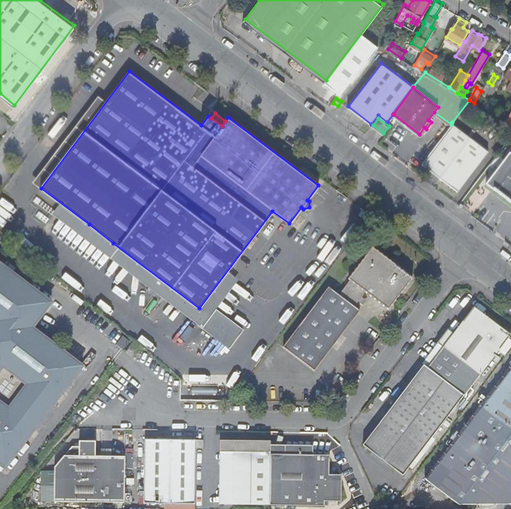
[(487,150),(452,122),(451,124),(422,162),(458,190),(487,150)]
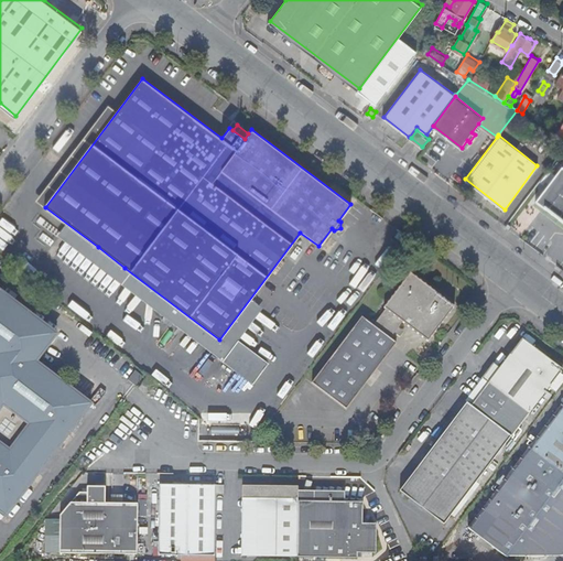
[(549,183),(536,200),(562,219),(562,165),(549,183)]
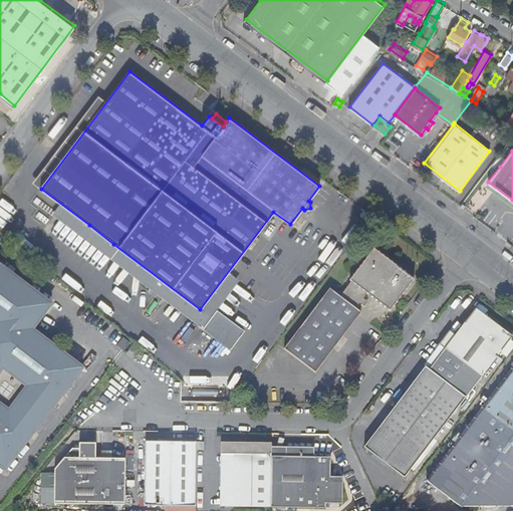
[(361,210),(358,213),(365,219),(368,216),(363,212),(364,212),(361,210)]
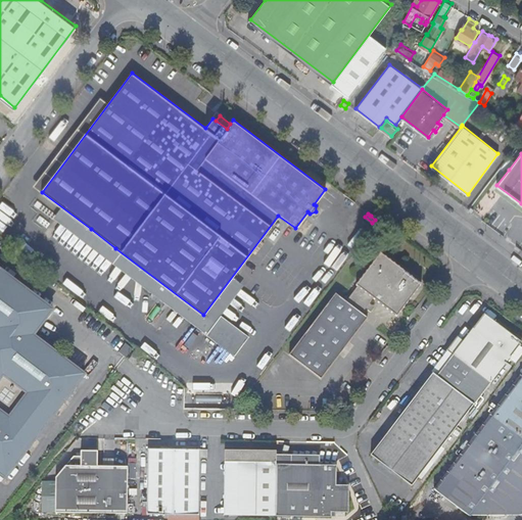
[(115,248),(91,229),(88,234),(112,253),(115,248)]
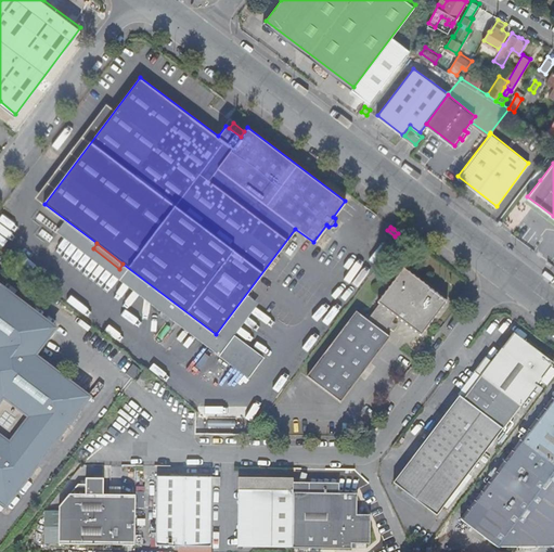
[(448,298),(403,265),(377,300),(379,302),(368,318),(357,309),(308,374),(342,399),(390,335),(385,331),(397,315),(422,334),(448,298)]
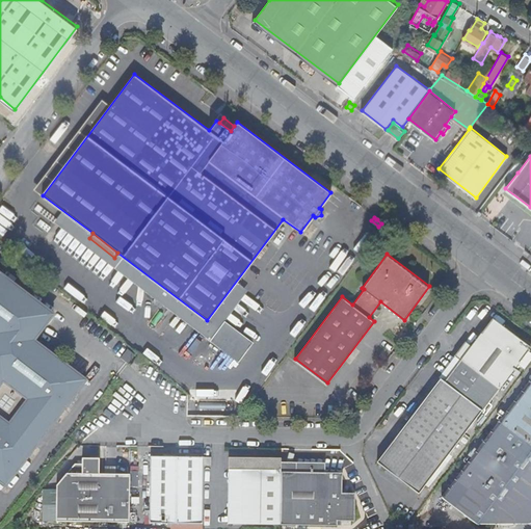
[(43,408),(55,418),(86,378),(34,339),(54,314),(0,272),(0,478),(5,482),(36,443),(23,432),(43,408)]
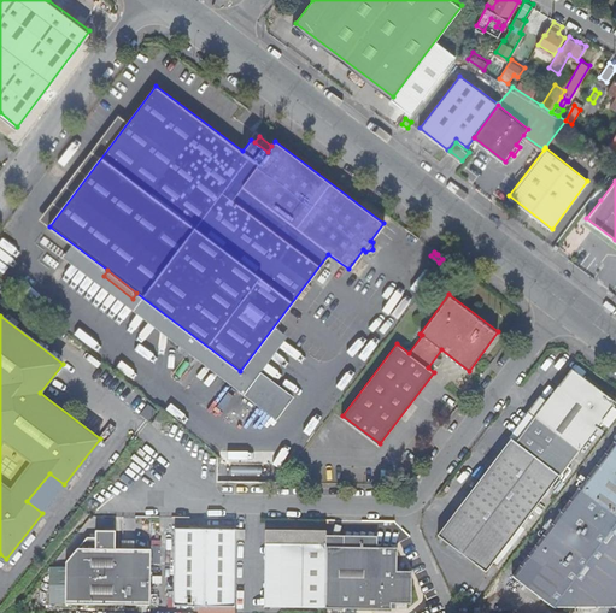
[(523,432),(568,466),(602,424),(608,428),(615,416),(615,411),(612,410),(615,406),(615,404),(572,370),(544,406),(538,416),(531,411),(527,414),(534,419),(523,432)]
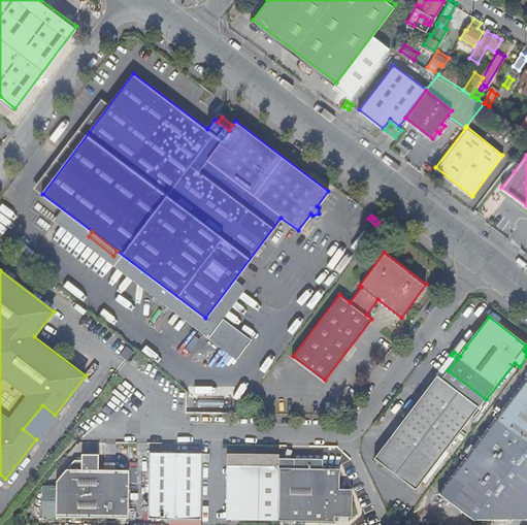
[(460,356),(465,348),(460,343),(454,352),(460,356)]
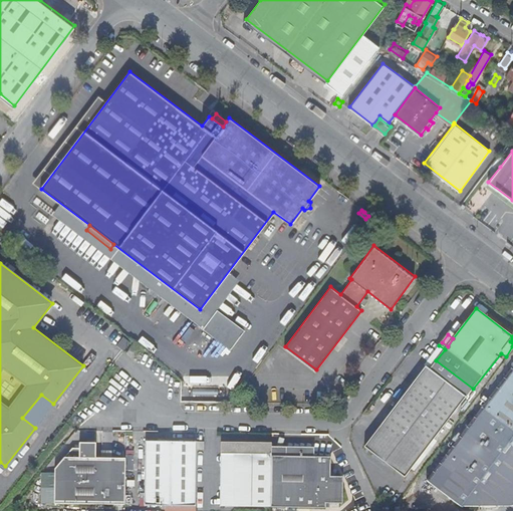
[(117,343),(124,348),(131,340),(124,335),(117,343)]
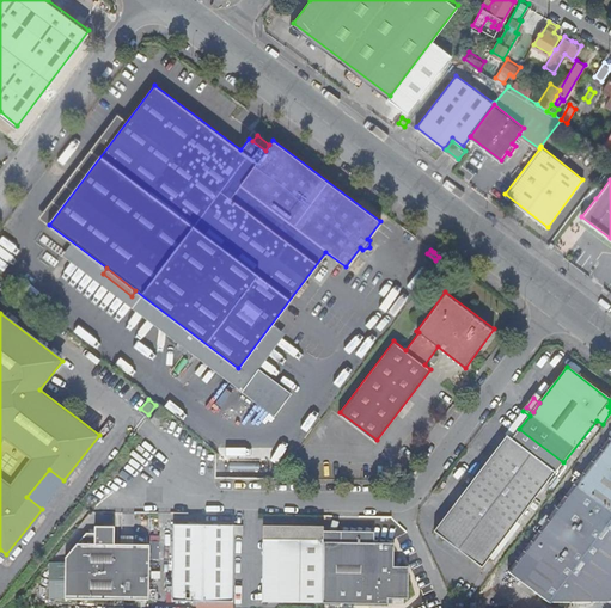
[(167,411),(162,406),(152,418),(158,423),(167,411)]
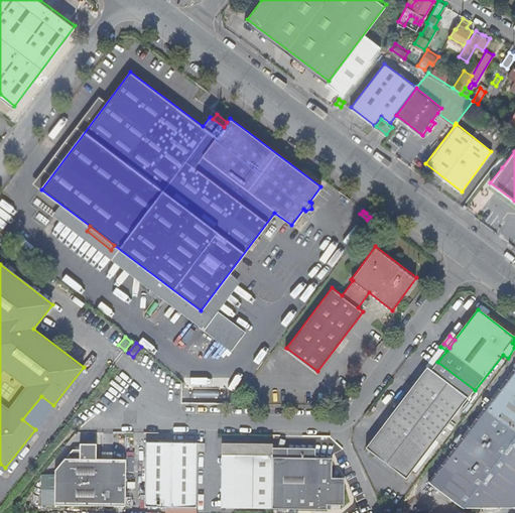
[(440,347),(432,357),(437,362),(446,351),(440,347)]
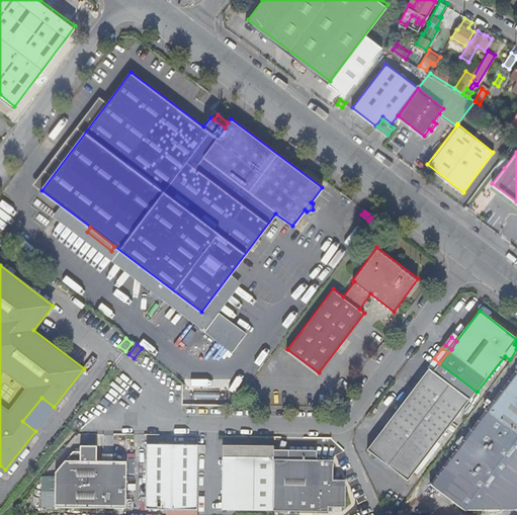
[(439,363),(434,358),(427,366),(429,367),(433,370),(439,363)]
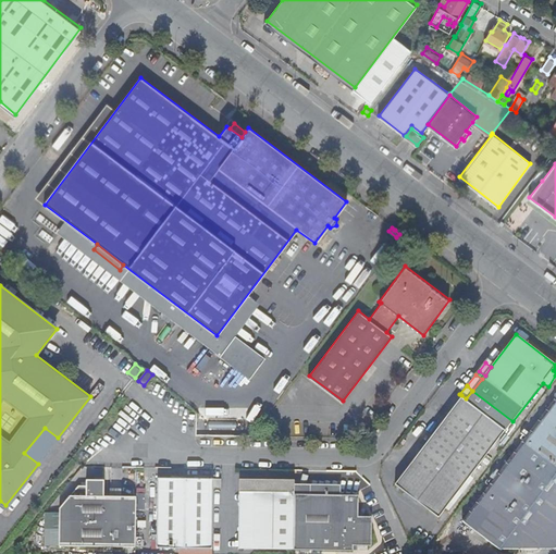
[(506,430),(513,421),(472,391),(466,398),(461,395),(395,482),(439,515),(505,429),(506,430)]
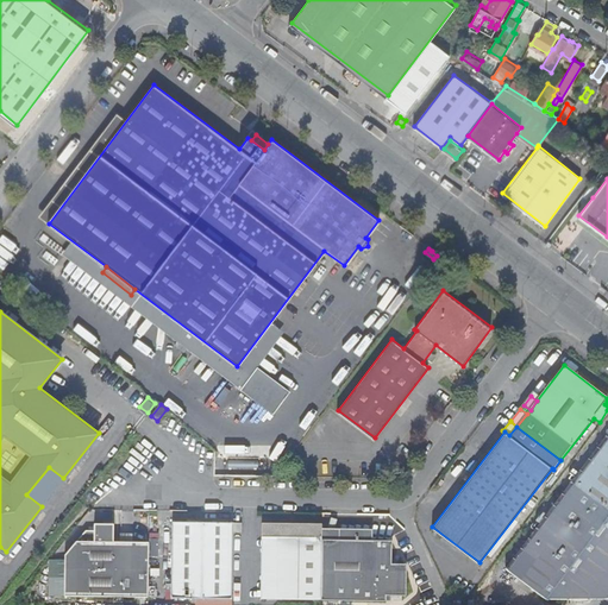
[(607,435),(572,483),(607,508),(607,435)]
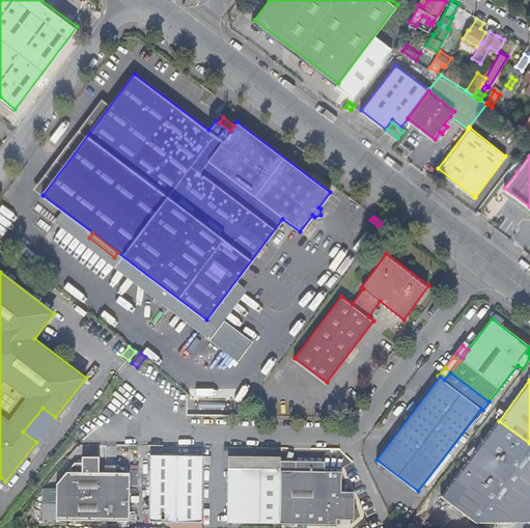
[(36,442),(55,417),(43,408),(23,432),(36,442)]
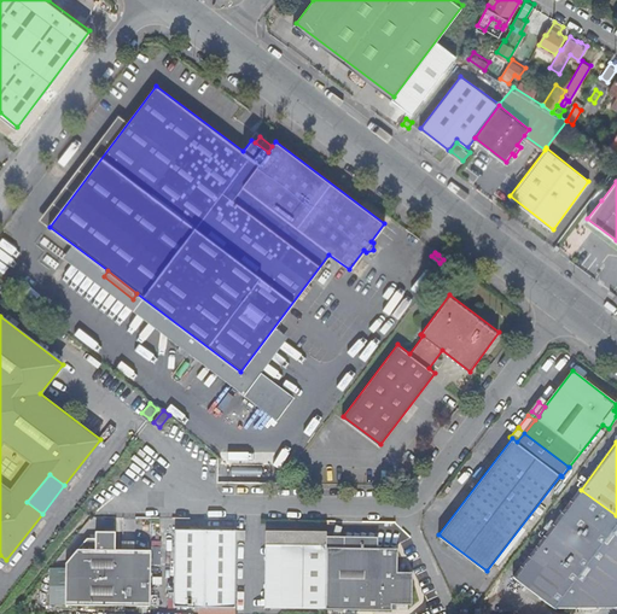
[(616,515),(581,490),(569,506),(516,578),(558,608),(616,607),(616,515)]
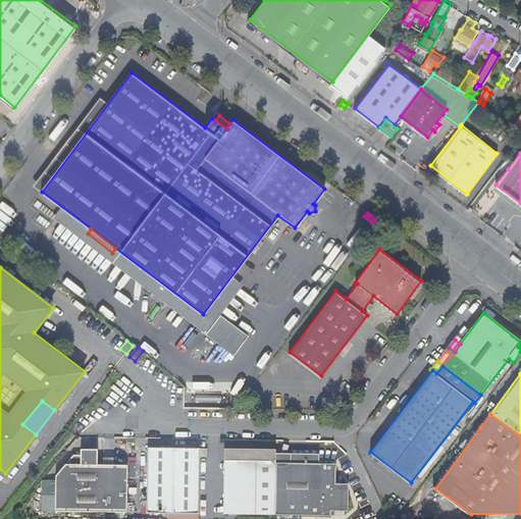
[(225,447),(225,458),(238,458),(238,511),(275,511),(276,460),(276,447),(225,447)]
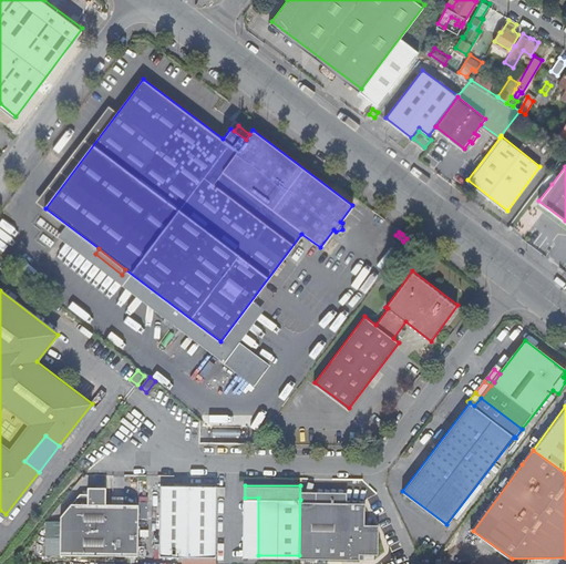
[(191,557),(216,557),(217,493),(217,486),(162,486),(161,556),(191,557)]
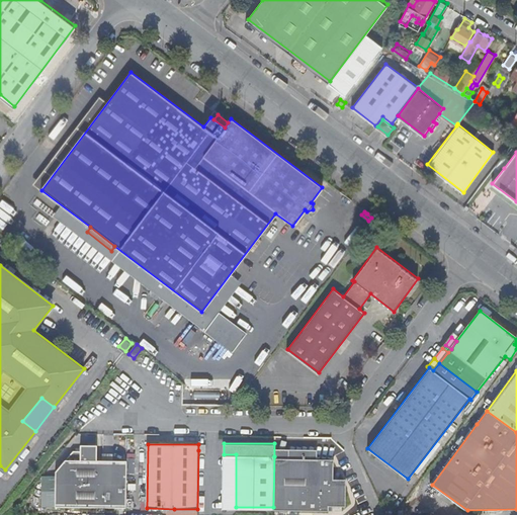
[(56,507),(126,508),(126,501),(127,461),(98,460),(98,446),(81,446),(81,451),(79,451),(74,451),(56,473),(56,507)]
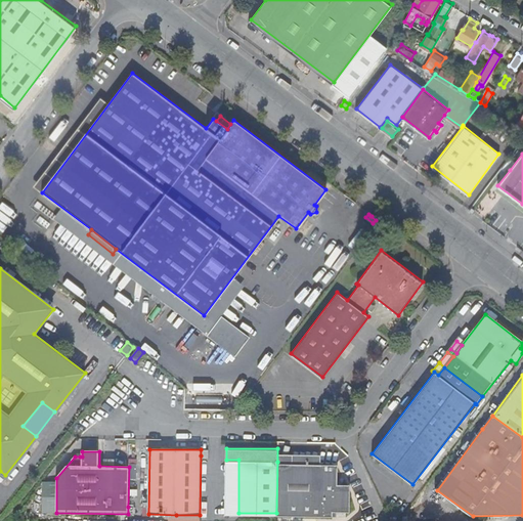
[(238,460),(226,460),(225,513),(238,513),(238,460)]
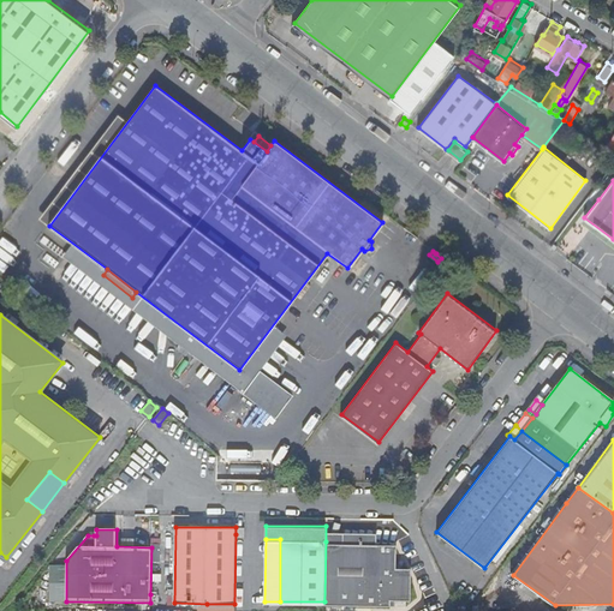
[(326,541),(325,601),(391,603),(391,597),(411,598),(411,565),(397,565),(397,543),(326,541)]
